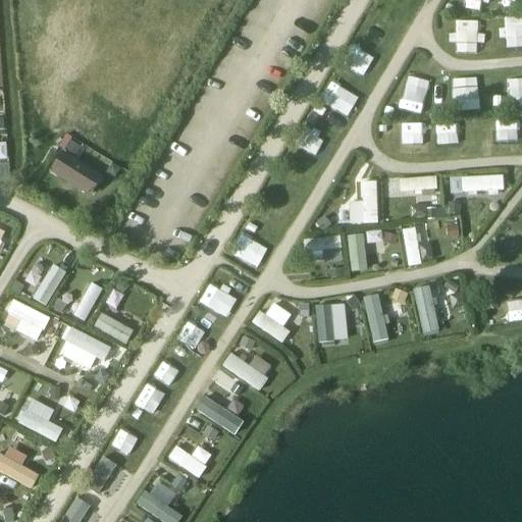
[(521,50),(521,16),(498,18),(500,52),(521,50)]
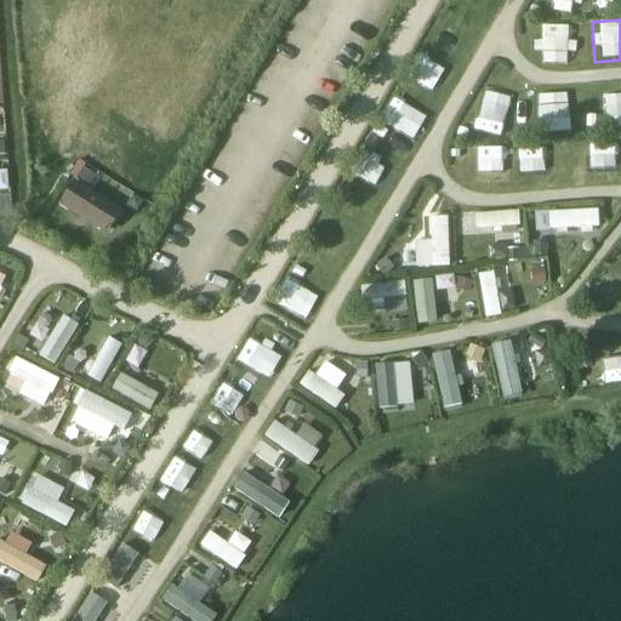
[(542,61),(574,62),(575,23),(543,23),(542,61)]
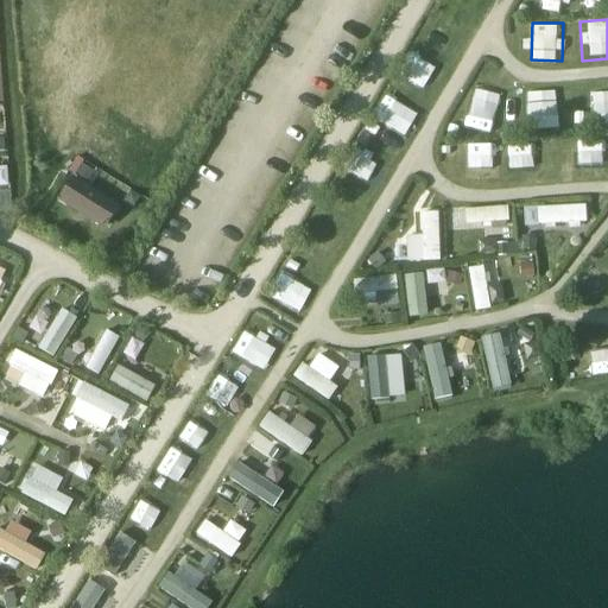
[(409,61),(430,69),(439,46),(418,37),(409,61)]
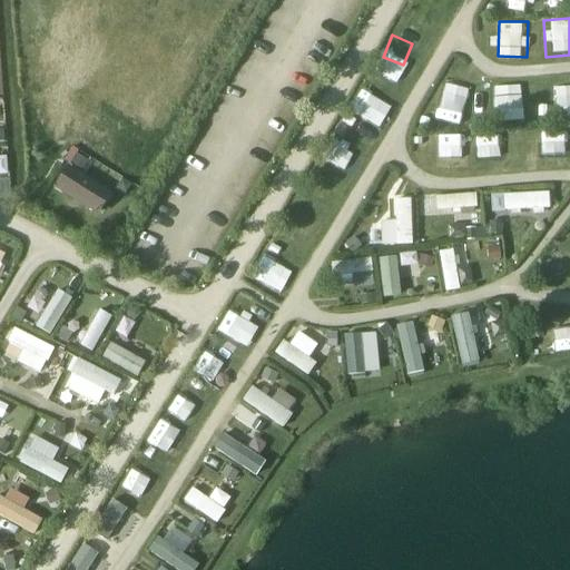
[(492,84),(493,121),(521,120),(520,84),(492,84)]
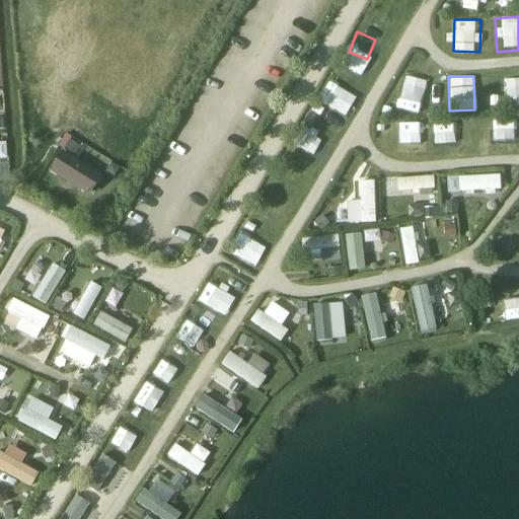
[(422,114),(421,80),(397,80),(398,115),(422,114)]
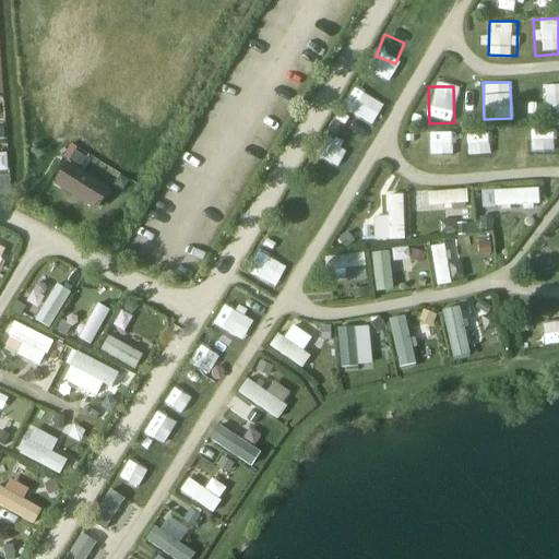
[(84,140),(79,149),(102,159),(106,151),(84,140)]
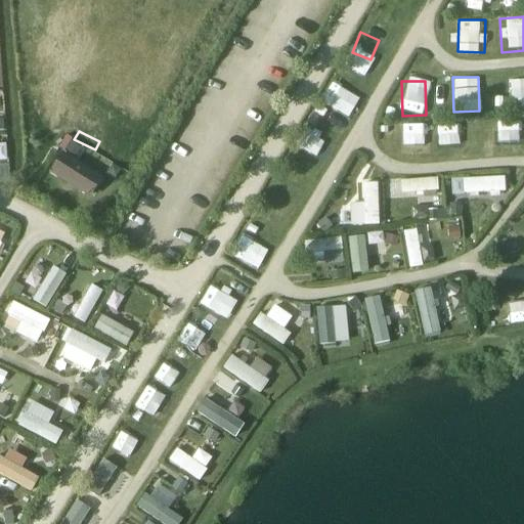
[(60,157),(52,171),(91,194),(100,181),(60,157)]
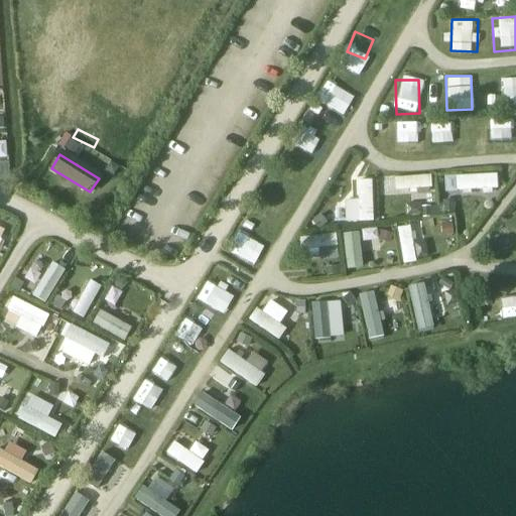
[(497,173),(455,173),(455,190),(497,190),(497,173)]
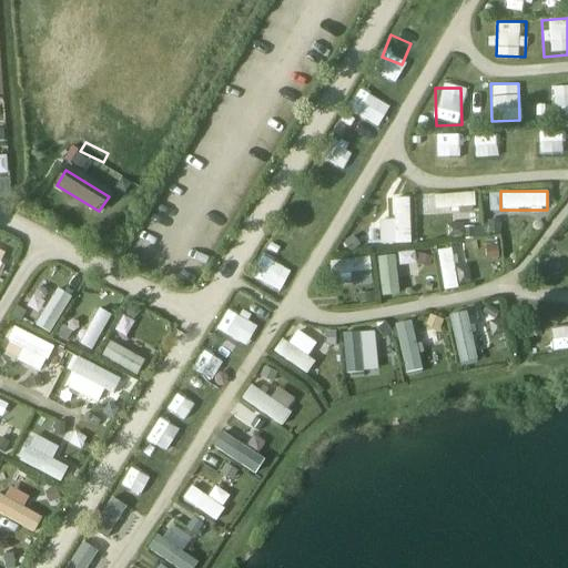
[(434,193),(434,214),(476,213),(476,193),(434,193)]
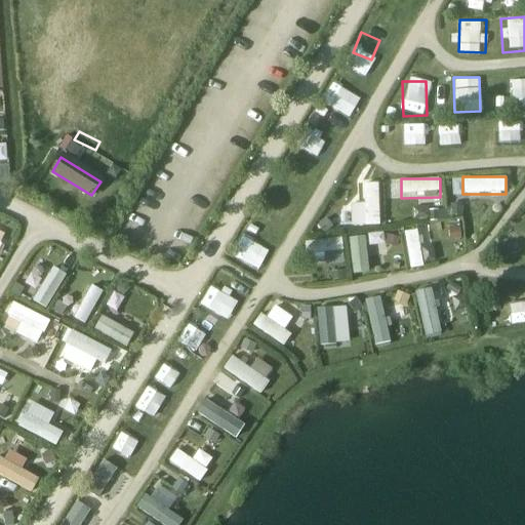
[(348,226),(378,225),(377,182),(363,182),(363,202),(348,203),(348,226)]
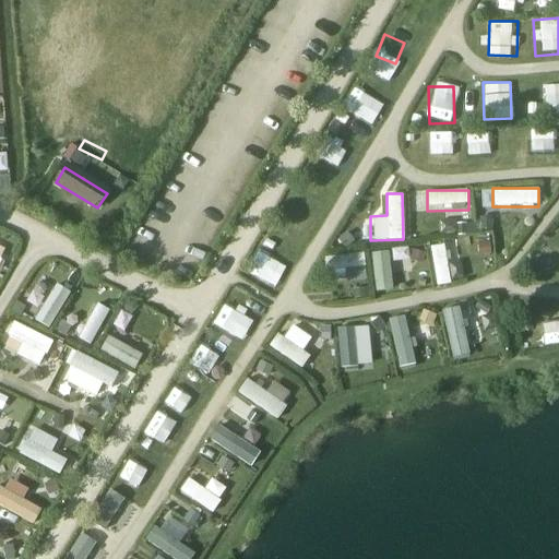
[(443,242),(428,246),(435,286),(451,283),(443,242)]
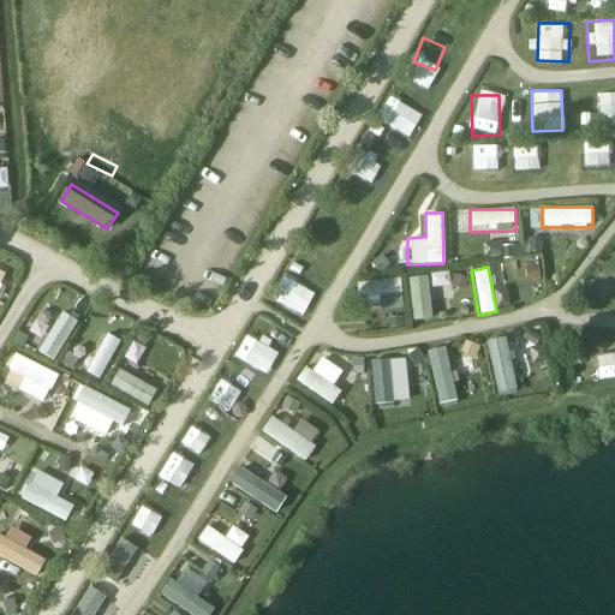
[(282,274),(274,293),(299,304),(308,285),(282,274)]
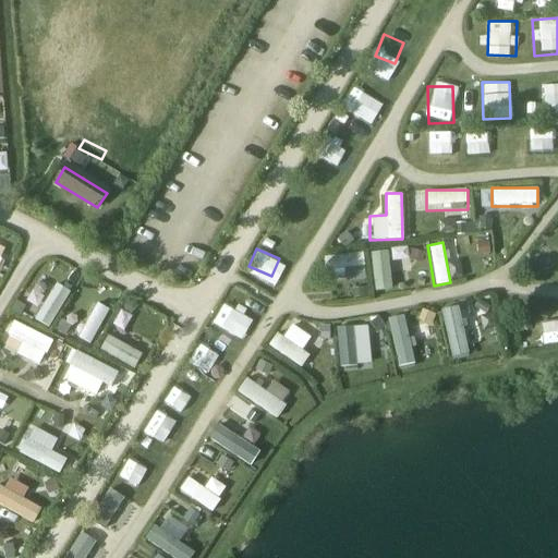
[(328,284),(366,276),(360,250),(322,259),(328,284)]
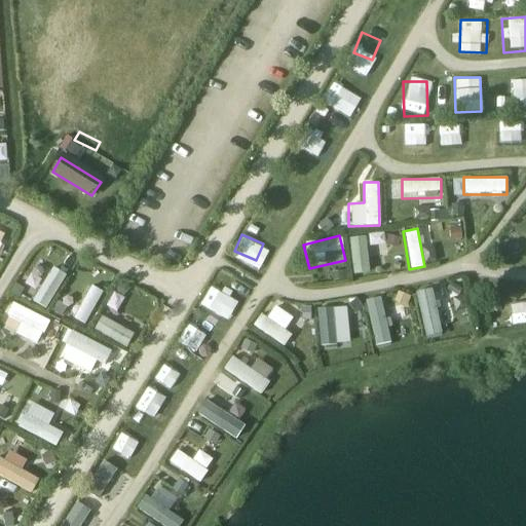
[(353,271),(368,270),(368,259),(379,259),(378,236),(352,237),(353,271)]
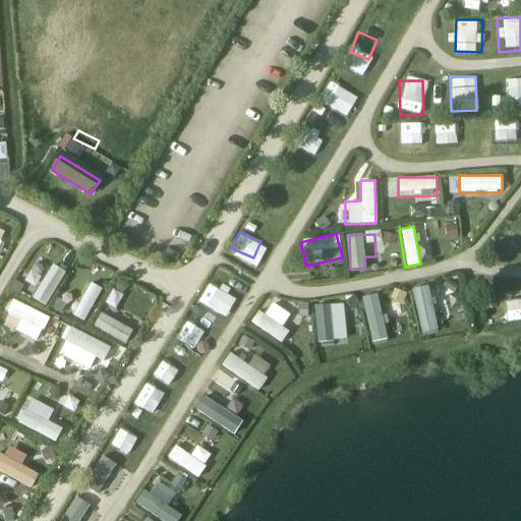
[(25,289),(48,300),(62,272),(40,261),(25,289)]
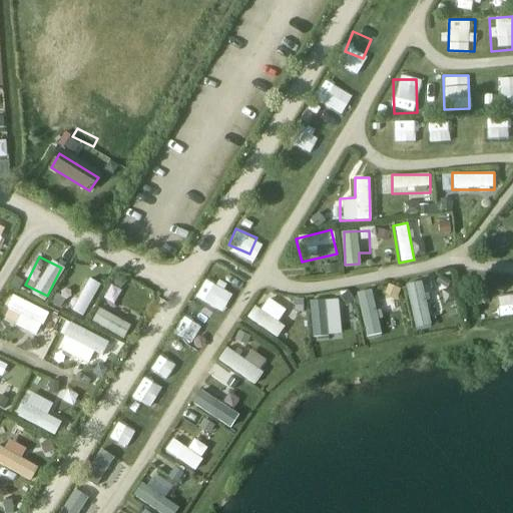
[(207,313),(225,272),(212,266),(195,308),(207,313)]
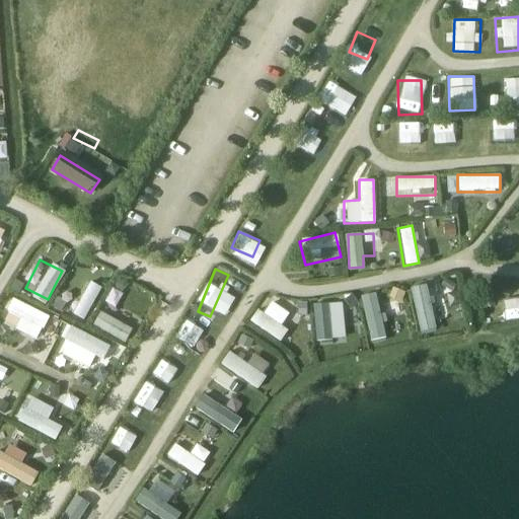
[(84,320),(99,286),(88,281),(72,315),(84,320)]
